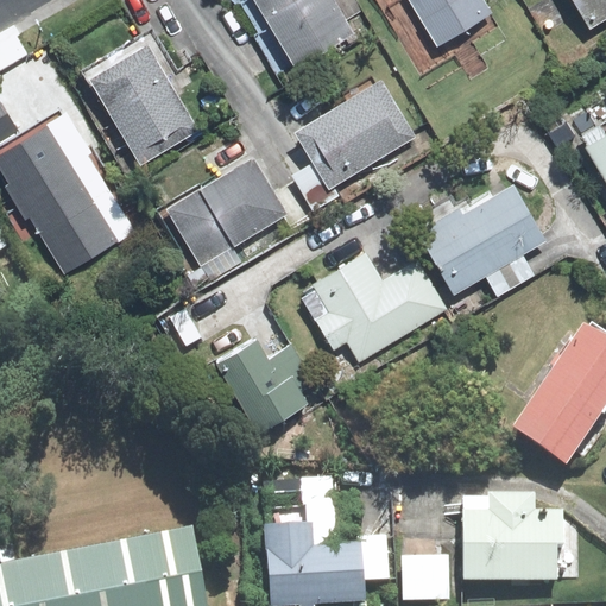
[(252,0),(295,69),(353,33),(332,0),(252,0)]
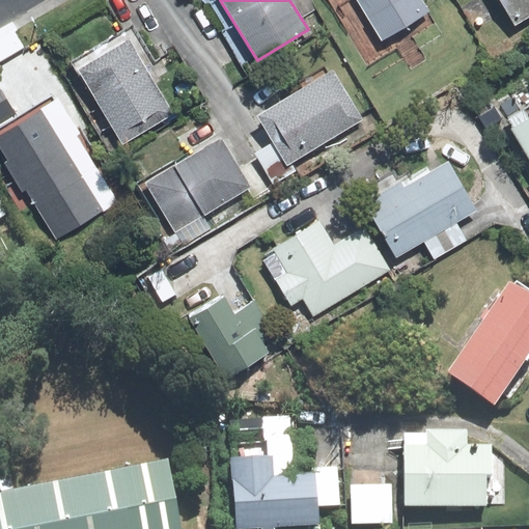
[(356,0),(381,40),(430,9),(423,0),(356,0)]
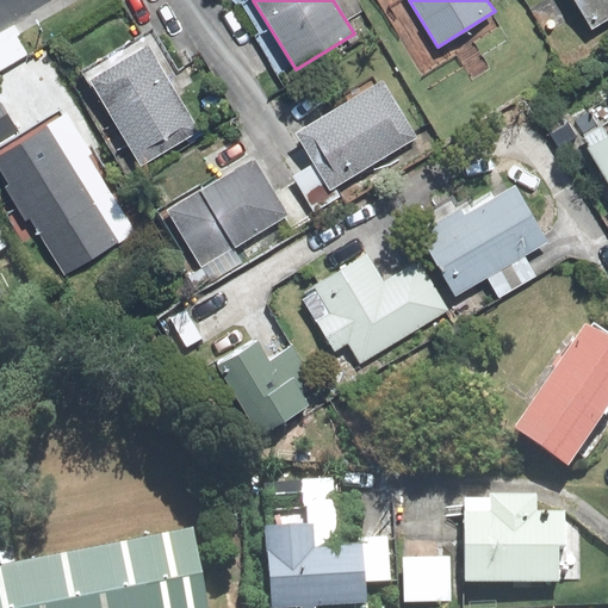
[(571,0),(589,29),(607,17),(607,0),(571,0)]
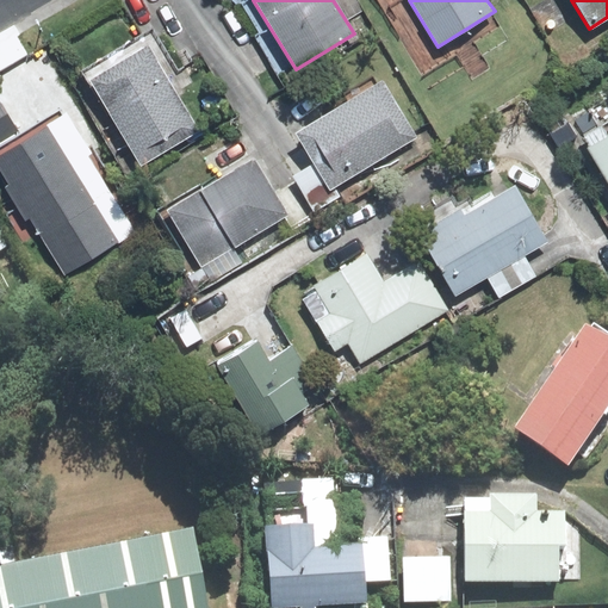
[(146,42),(86,79),(141,167),(200,130),(146,42)]
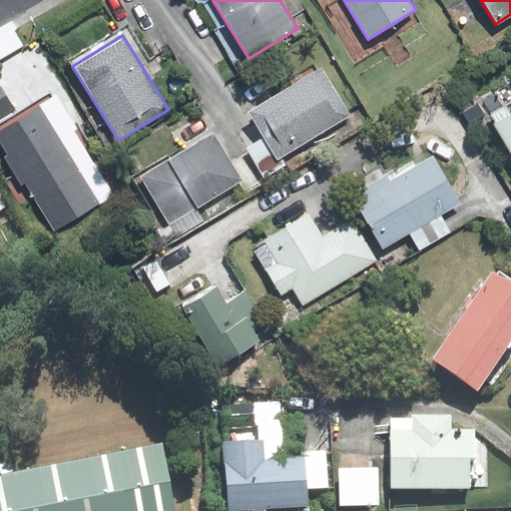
[(246,147),(261,169),(355,114),(325,63),(245,110),(262,138),(246,147)]
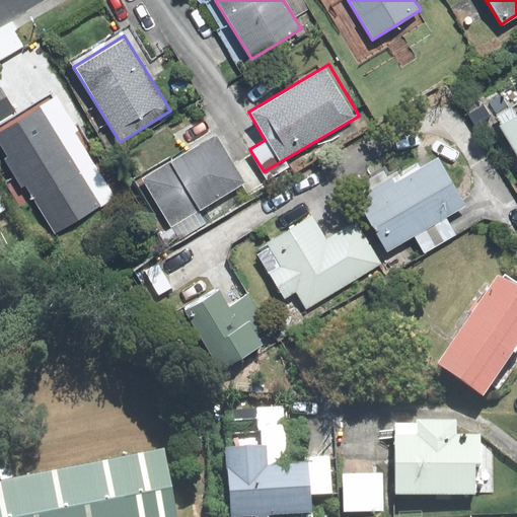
[(0,84),(0,121),(16,111),(0,84)]
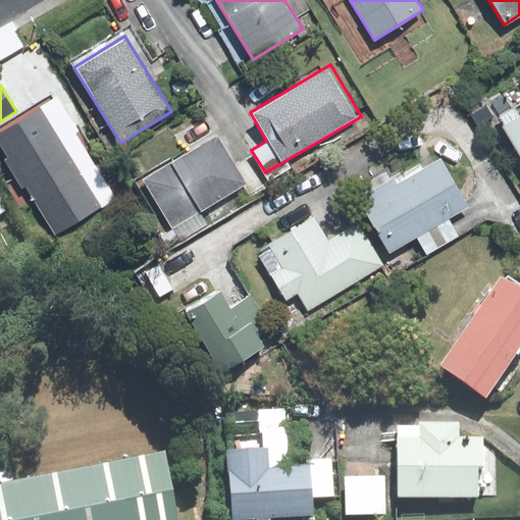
[(54,96),(0,130),(0,147),(56,235),(117,195),(54,96)]
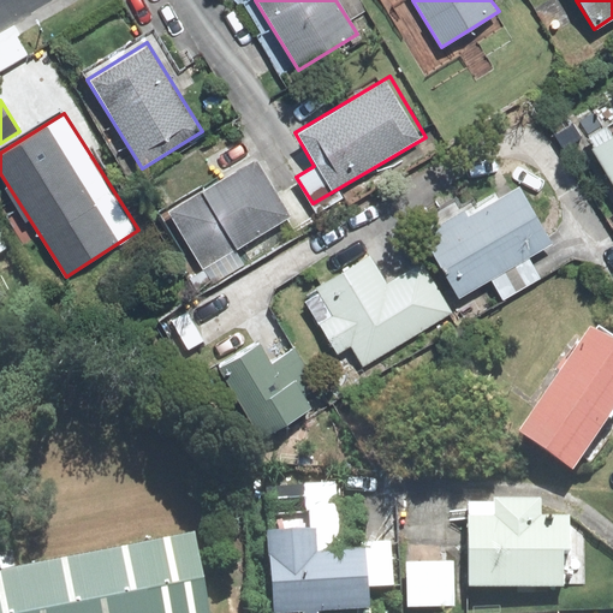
[(612,131),(588,148),(612,189),(612,131)]
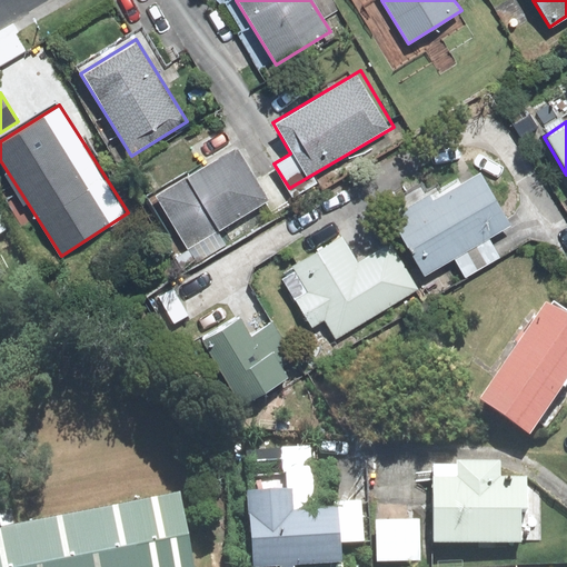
[(235,145),(153,195),(196,264),(228,244),(221,231),(269,201),(235,145)]
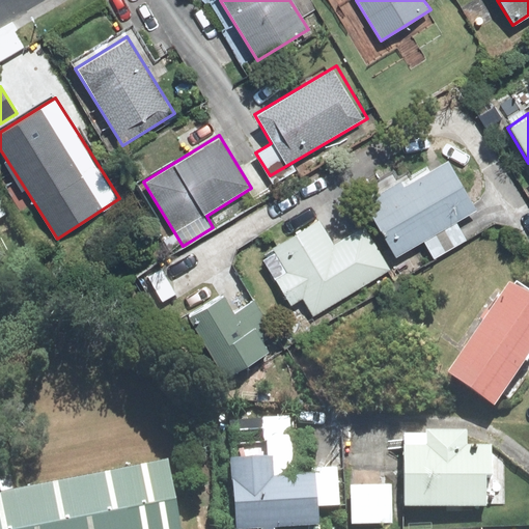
[(446,156),(364,202),(395,257),(423,242),(434,258),(470,238),(461,222),(478,213),(446,156)]
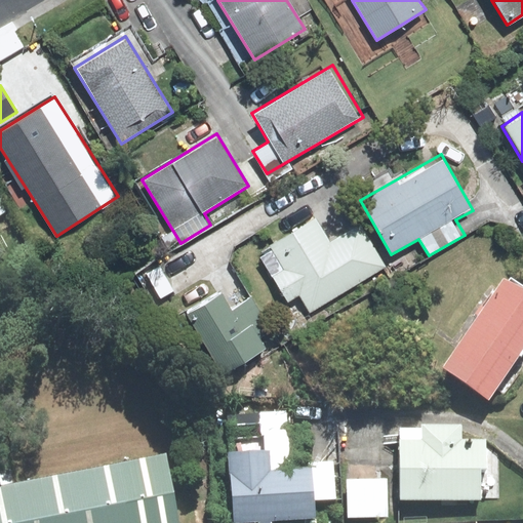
[(310,313),(389,266),(362,223),(330,241),(316,217),(257,253),(288,303),(299,296),(310,313)]
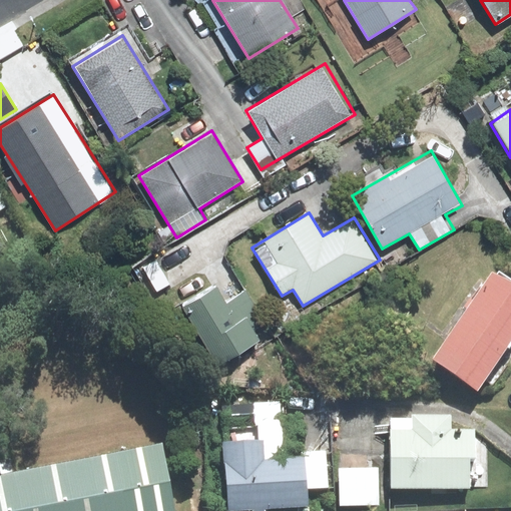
[(510,285),(493,273),(429,367),(476,398),(510,347),(510,285)]
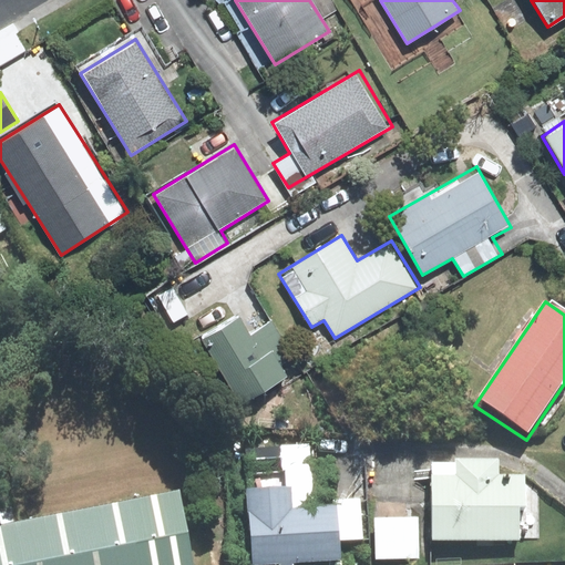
[(238,312),(197,338),(239,404),(304,366),(275,318),(250,332),(238,312)]
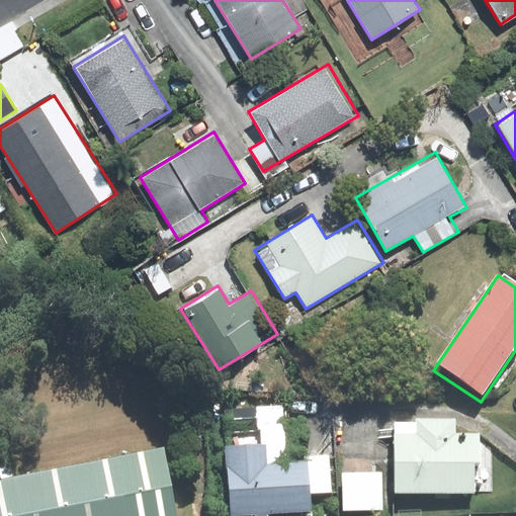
[(283,407),(224,412),(227,448),(223,449),(227,515),(292,515),(312,515),(308,461),(287,463),(283,407)]
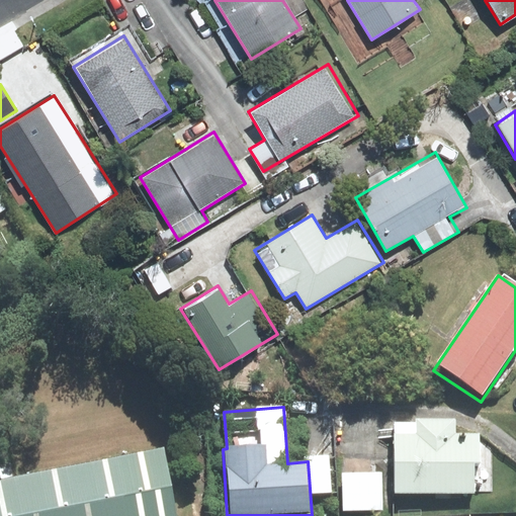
[(391,423),(392,497),(474,496),(474,468),(481,468),(481,435),(455,435),(455,422),(391,423)]
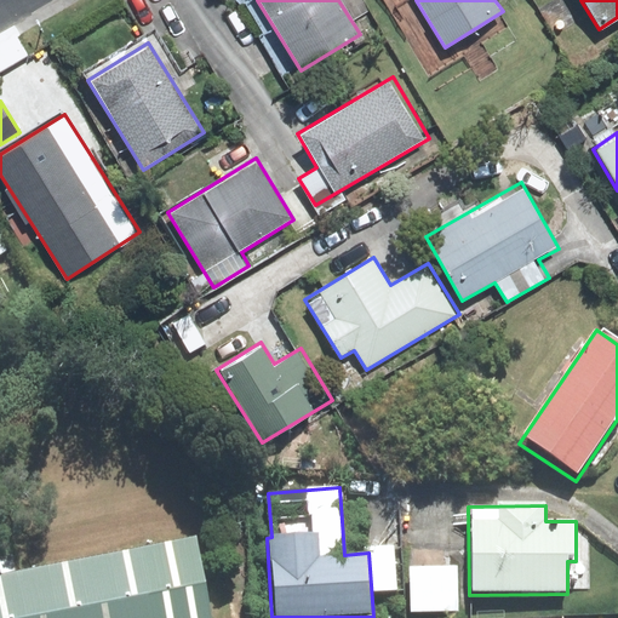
[(0,617),(211,617),(195,533),(0,571),(0,617)]
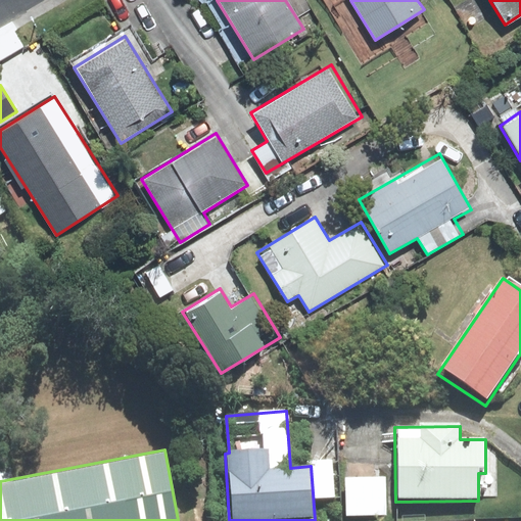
[(386,477),(344,478),(345,519),(388,518),(386,477)]
